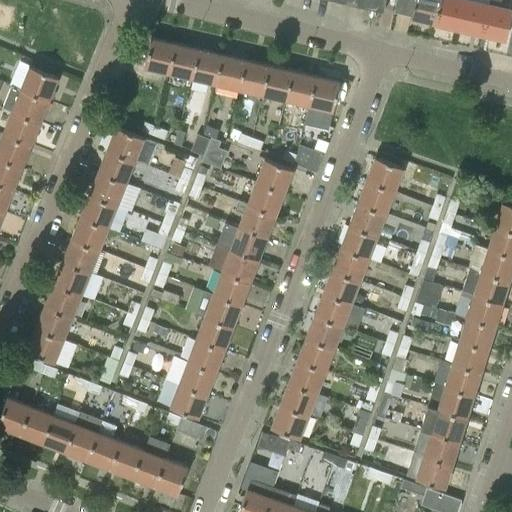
[(339,0),(382,10),(384,0),(339,0)]
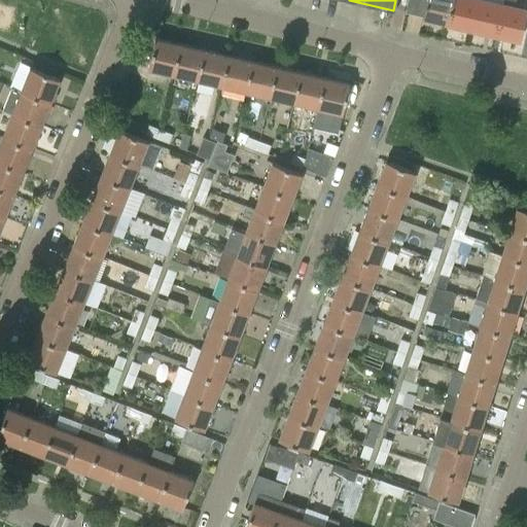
[(448,24),(452,0),(426,0),(423,18),(448,24)]
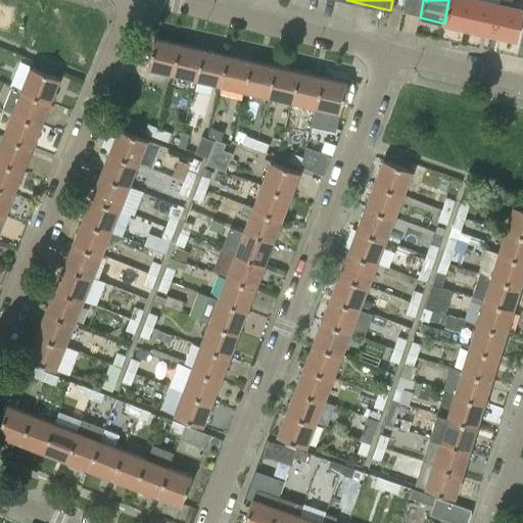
[(448,0),(444,24),(468,29),(474,0),(448,0)]
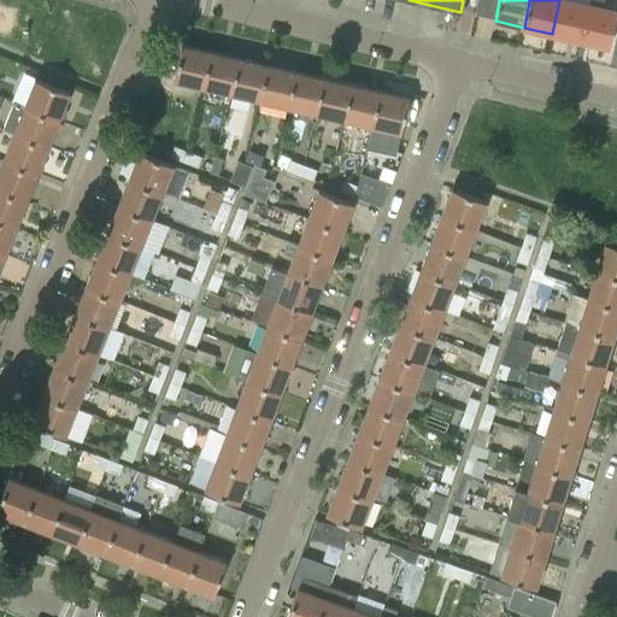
[(559,0),(552,34),(580,40),(588,4),(569,0),(559,0)]
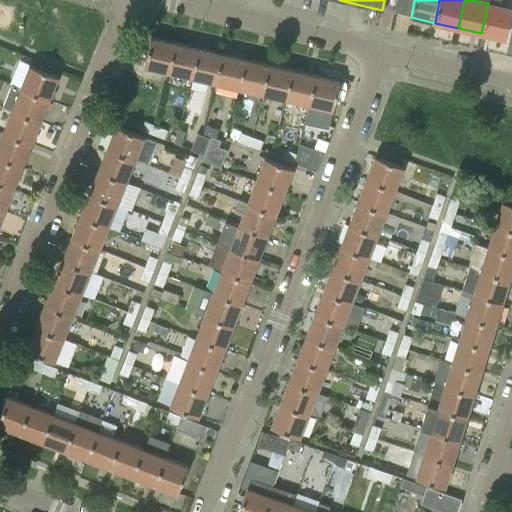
[(511,8),(488,3),(481,33),(505,38),(511,8)]
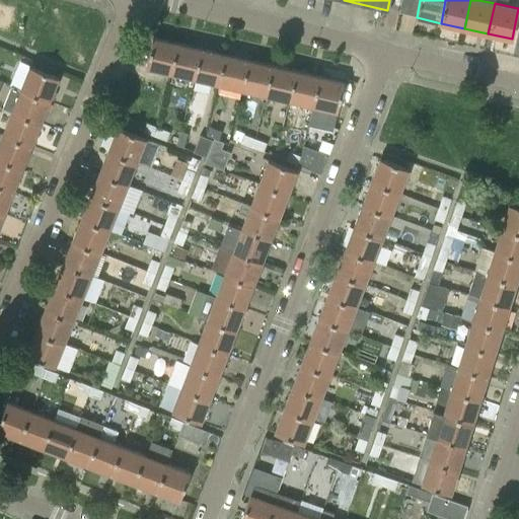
[(167,84),(170,72),(169,72),(176,43),(151,36),(145,66),(146,67),(143,79),(167,84)]
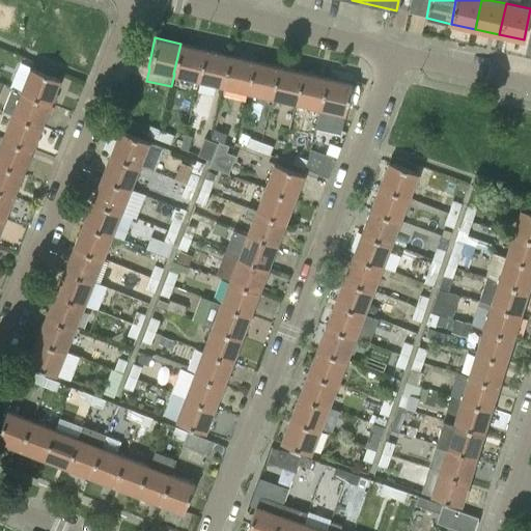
[(173,74),(174,74),(198,79),(204,49),(180,44),(173,74)]
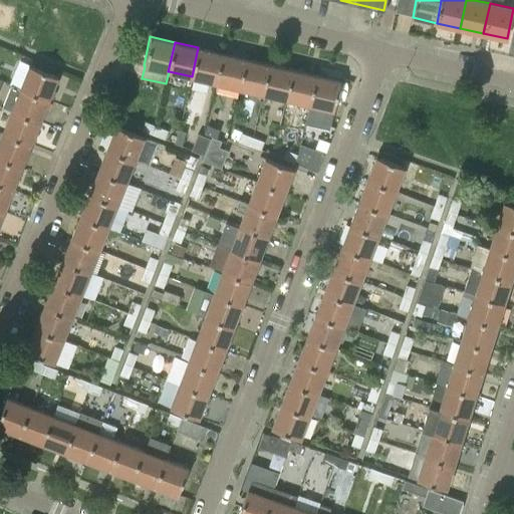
[(222,52),(198,47),(192,76),(215,82),(222,52)]
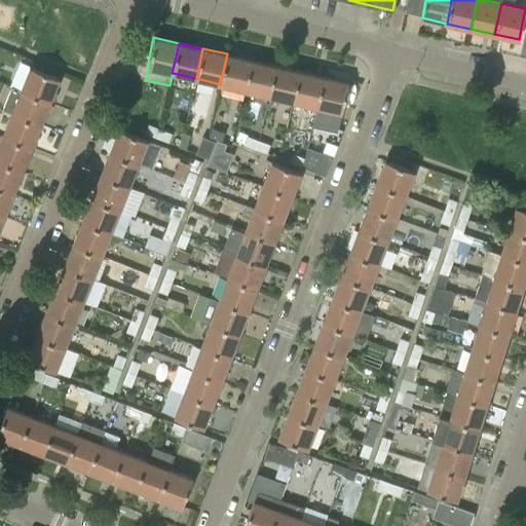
[(251,60),(227,53),(220,84),(245,89),(251,60)]
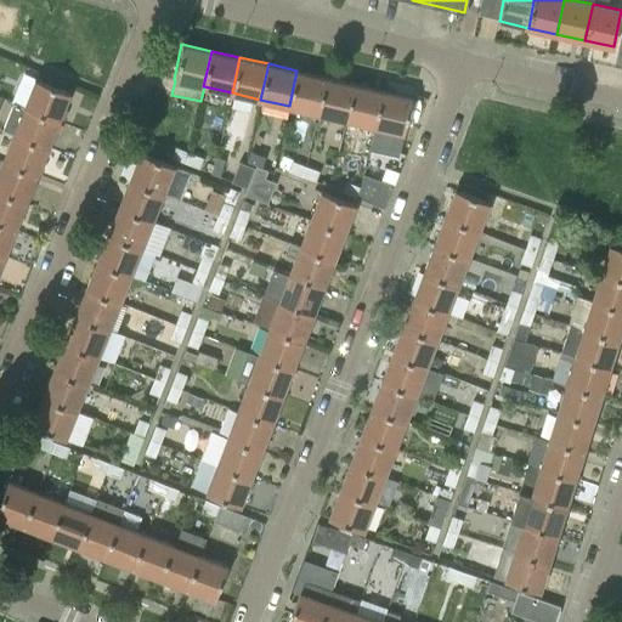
[(326,77),(297,71),(289,106),(317,112),(326,77)]
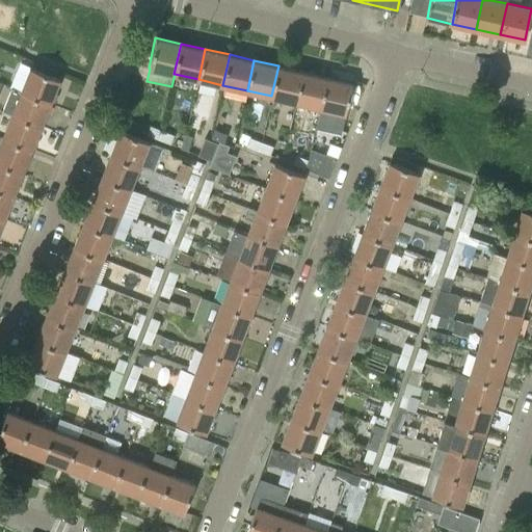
[(302,71),(278,65),(271,96),(296,102),(302,71)]
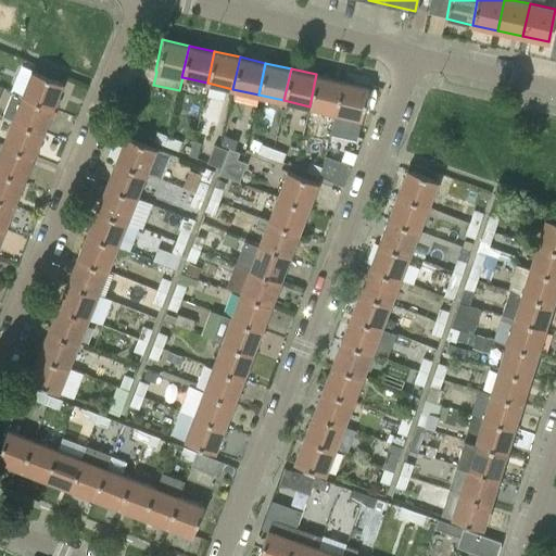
[(32,71),(22,96),(52,108),(62,83),(32,71)]
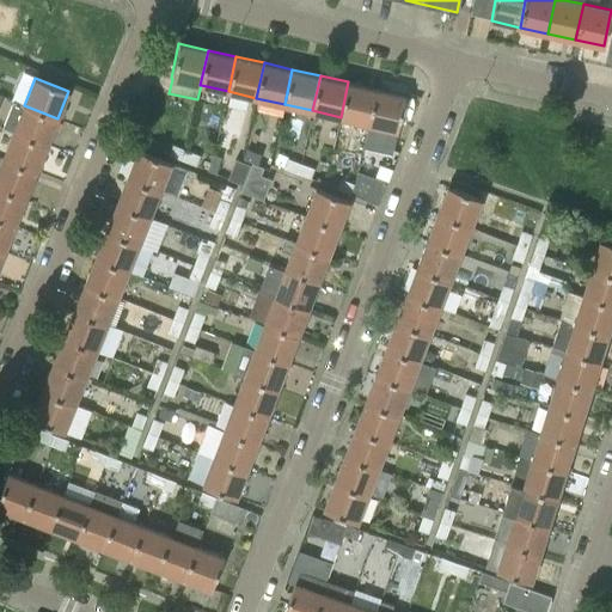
[(377,89),(348,81),(341,117),(368,123),(377,89)]
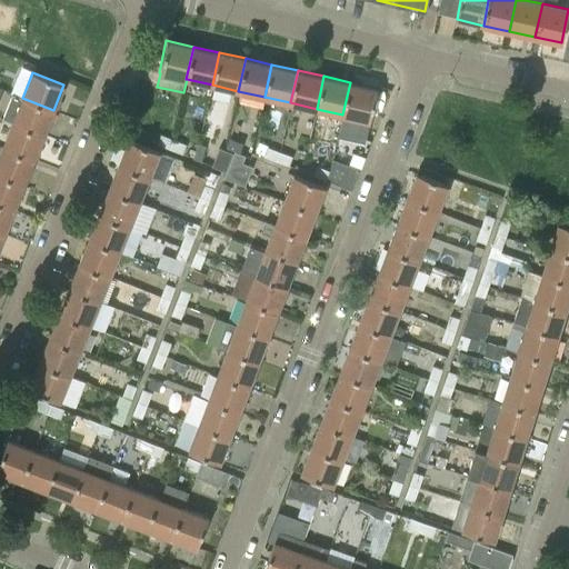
[(377,88),(350,82),(342,115),(370,120),(377,88)]
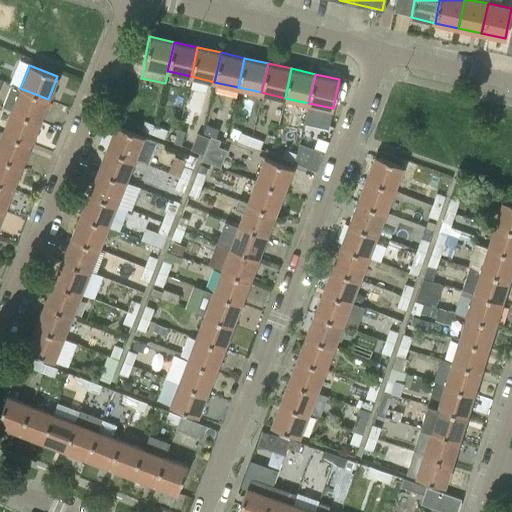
[(48,99),(20,88),(11,84),(2,106),(11,110),(39,121),(48,99)]
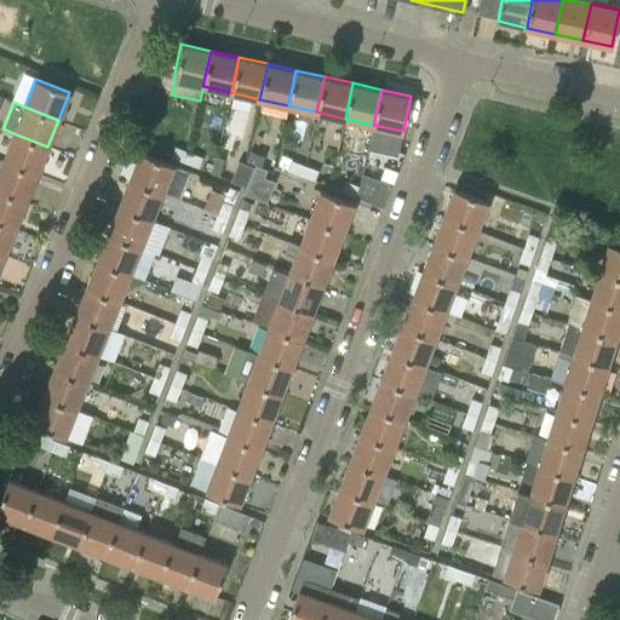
[(36,173),(47,147),(13,133),(3,160),(36,173)]
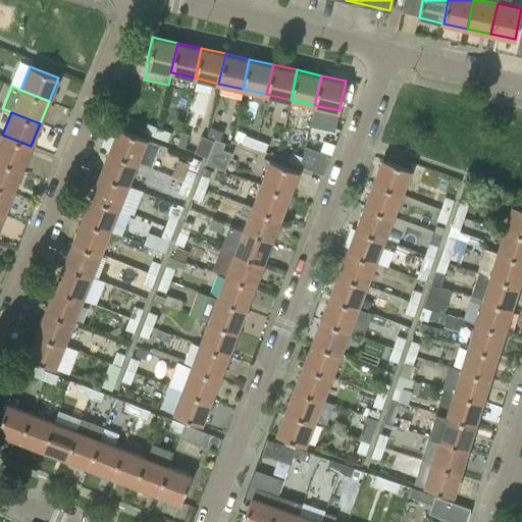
[(144,132),(155,137),(159,127),(147,123),(140,119),(137,128),(144,132)]
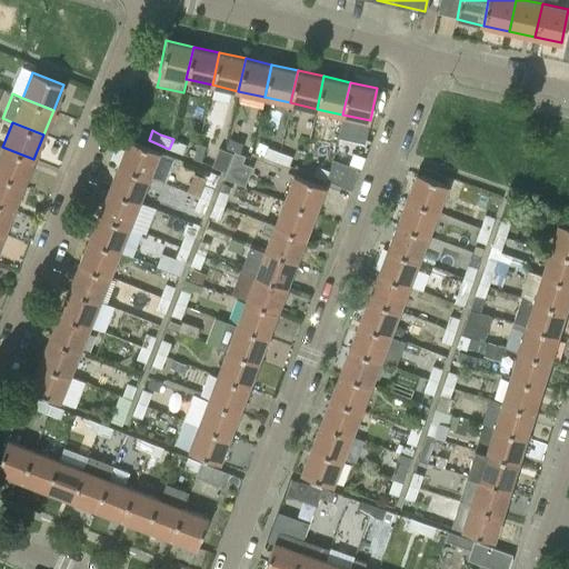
[(242,142),(229,138),(226,147),(239,151),(242,142)]
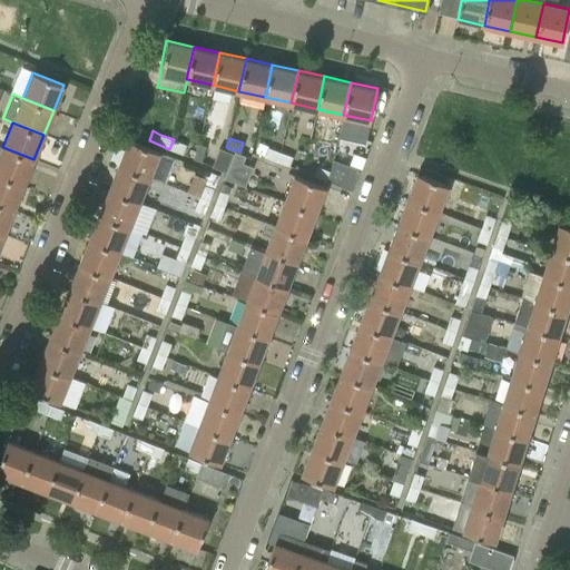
[(174,139),(169,149),(183,155),(186,145),(174,139)]
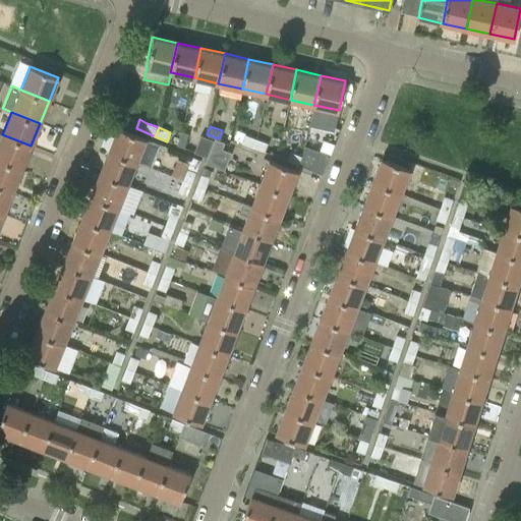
[(117,128),(108,152),(135,163),(136,160),(147,164),(152,151),(141,147),(145,139),(117,128)]
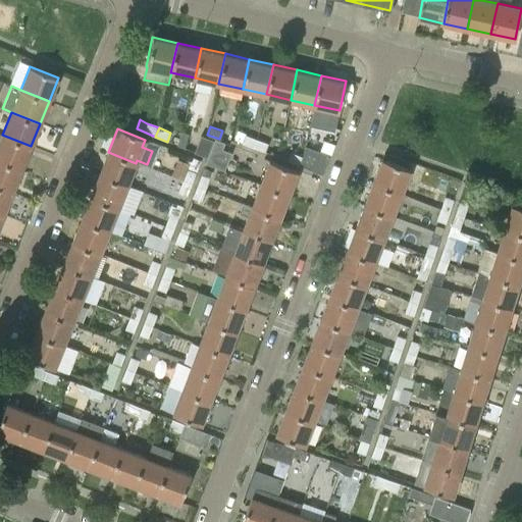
[(245,134),(237,131),(232,141),(241,144),(245,135),(245,134)]
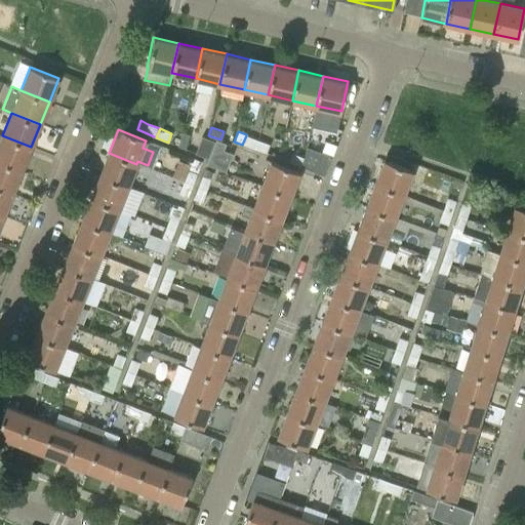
[(182,132),(177,146),(185,149),(189,134),(182,132)]
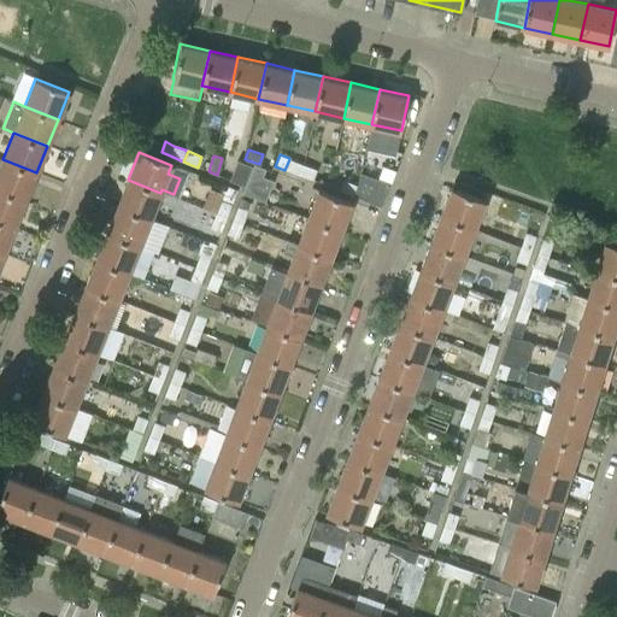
[(0,189),(25,200),(36,172),(3,159),(0,165),(0,189)]
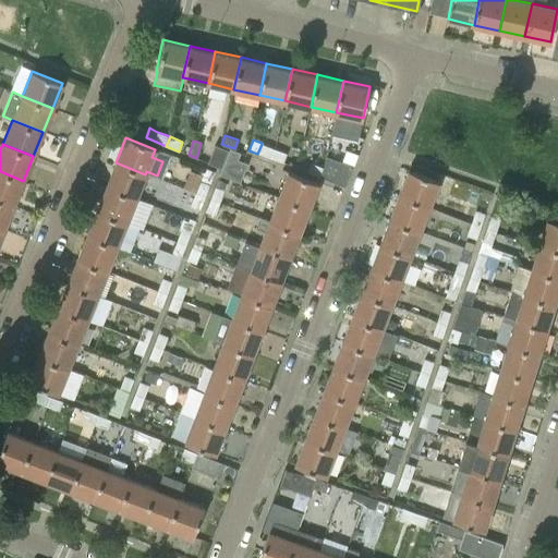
[(257,154),(270,158),(274,148),(262,144),(257,154)]
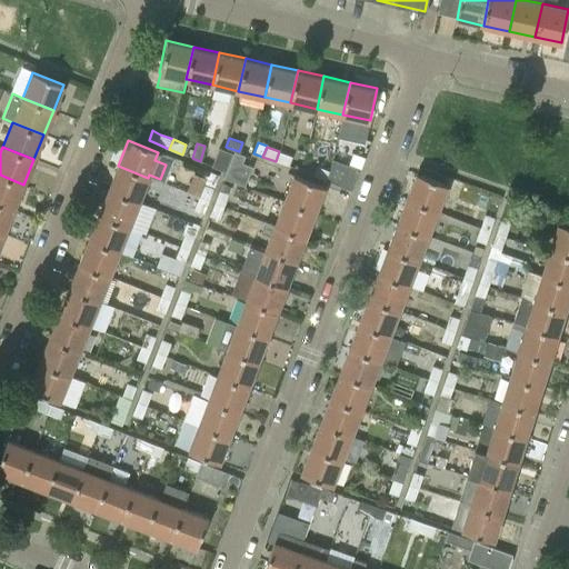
[(219,148),(218,149),(211,166),(225,171),(232,152),(221,149),(219,148)]
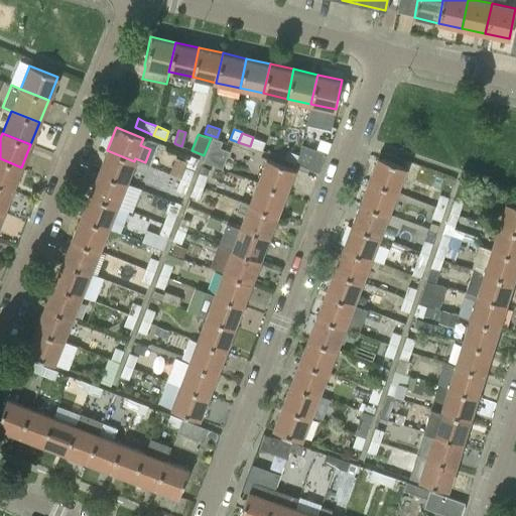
[(305,135),(298,154),(295,163),(307,167),(318,139),(305,135)]
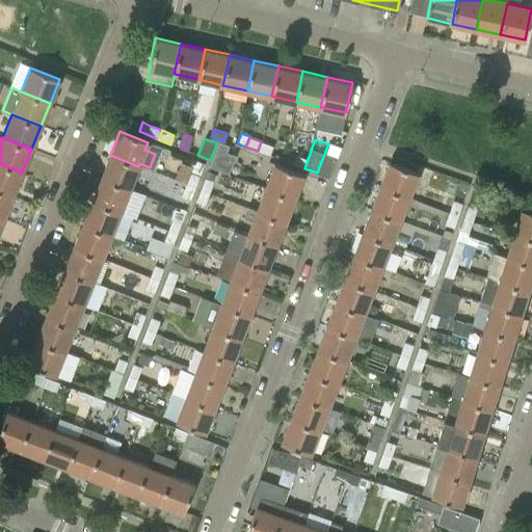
[(261,141),(258,151),(270,155),(272,145),(261,141)]
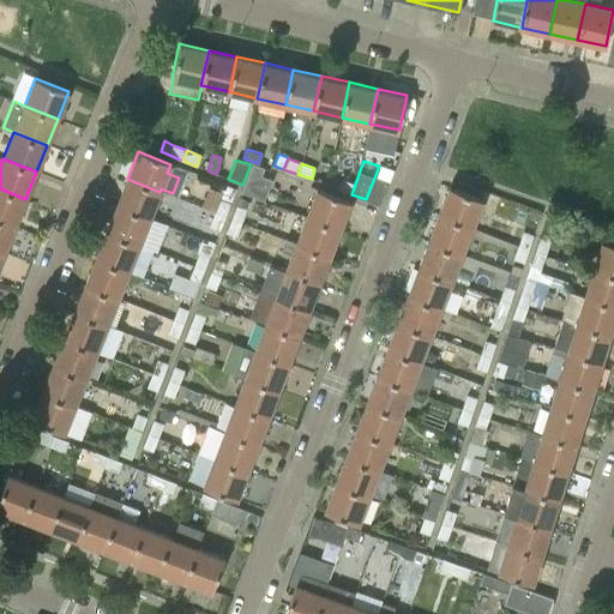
[(245,186),(241,192),(264,202),(272,180),(263,175),(264,170),(263,169),(251,164),(242,185),(245,186)]
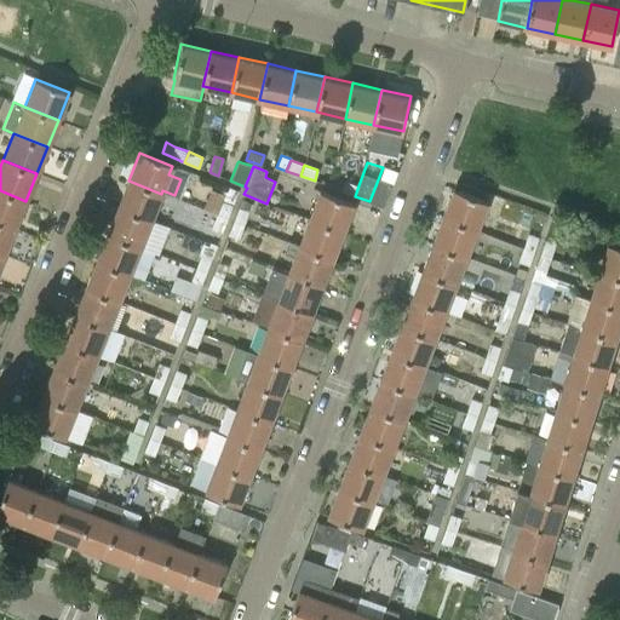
[(150,220),(161,194),(128,181),(118,207),(150,220)]
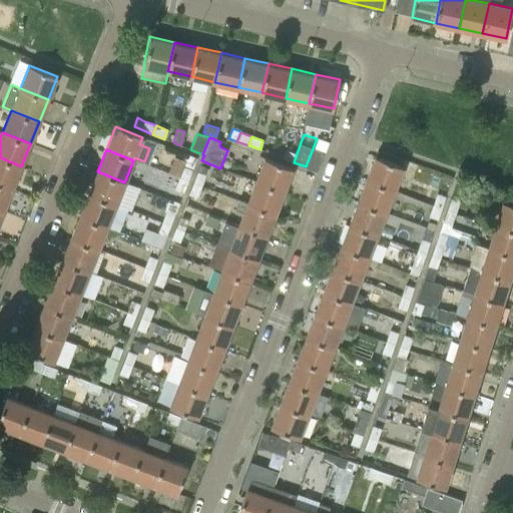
[(283,158),(294,162),(297,153),(286,149),(283,158)]
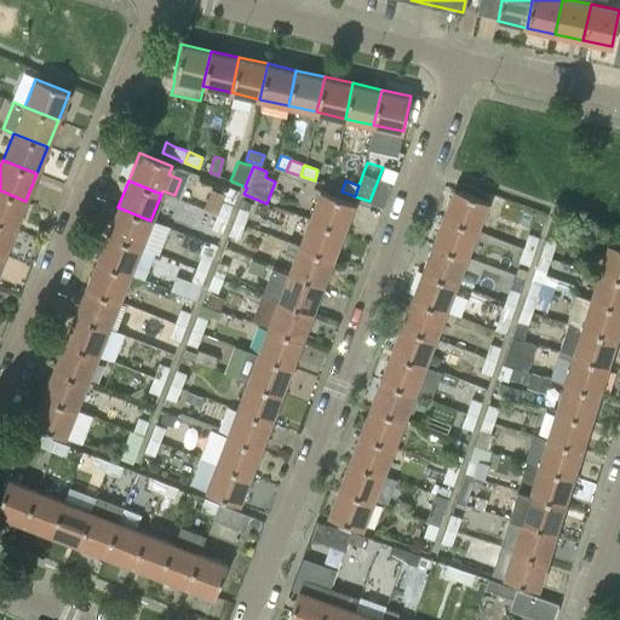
[(453,188),(442,216),(476,229),(487,201),(453,188)]
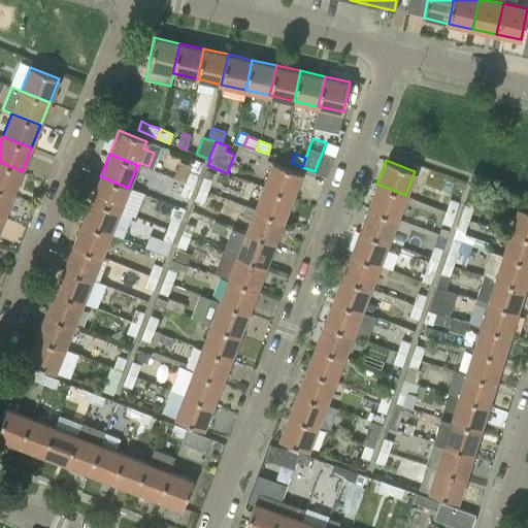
[(0,189),(12,194),(22,171),(0,162),(0,189)]
